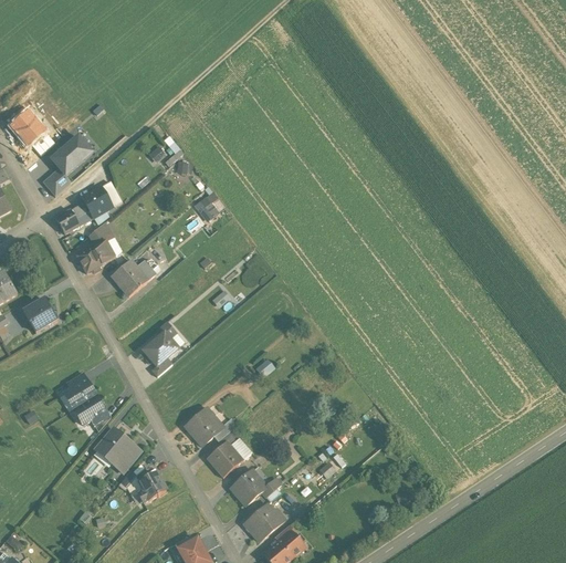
[(30,147),(33,144),(48,133),(28,110),(10,124),(30,147)]
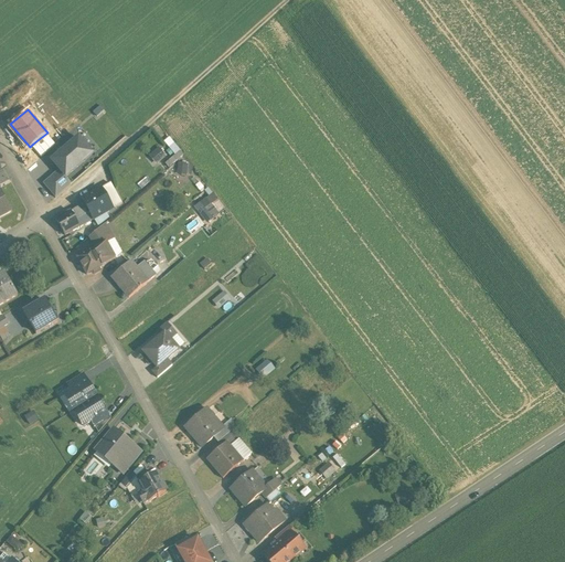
[(33,144),(41,154),(55,141),(48,133),(33,144)]
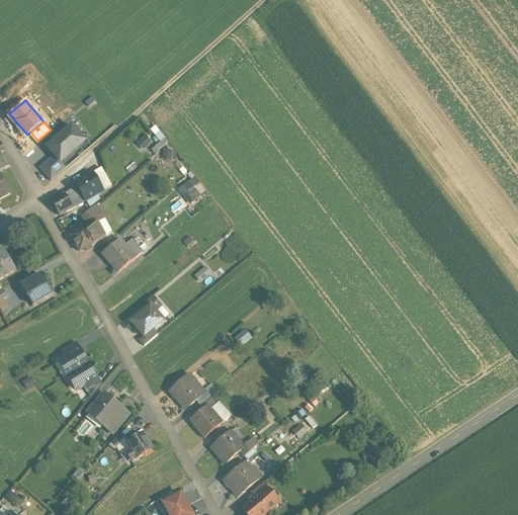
[(84,138),(72,123),(48,145),(54,153),(60,160),(84,138)]
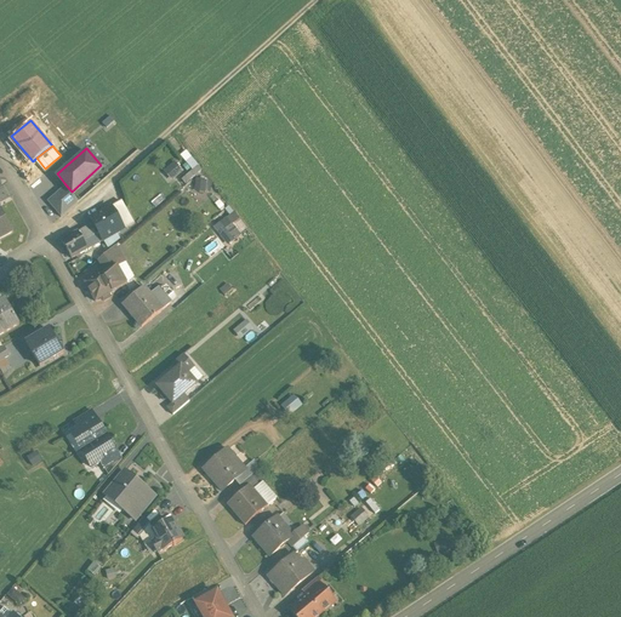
[(175,156),(164,166),(172,176),(183,166),(175,156)]
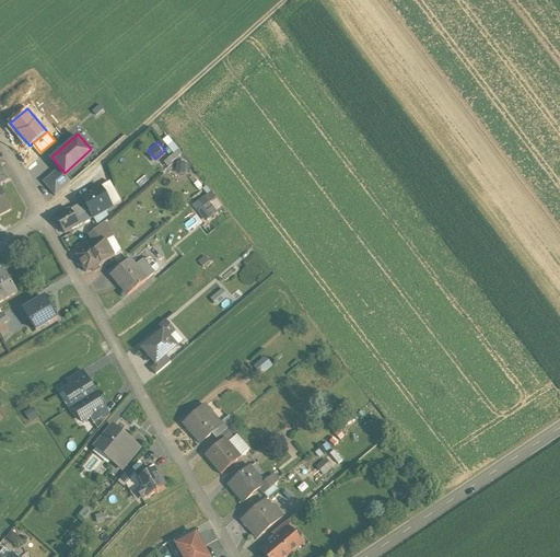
[(179,154),(174,148),(165,154),(172,161),(179,154)]
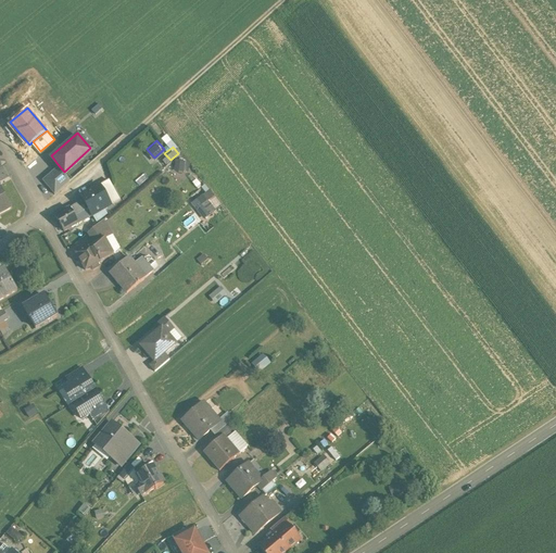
[(64,172),(58,164),(42,177),(54,191),(68,178),(63,172),(64,172)]
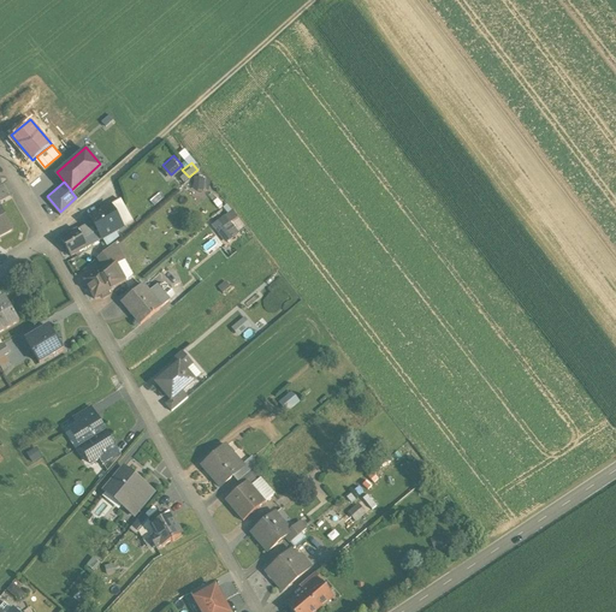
[(132,218),(120,196),(110,202),(123,224),(132,218)]
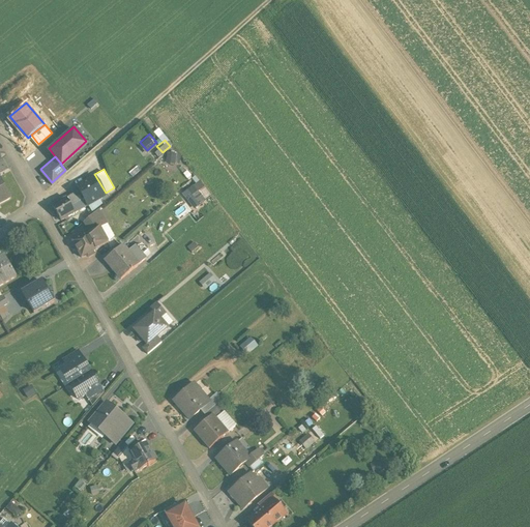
[(94,174),(77,184),(84,196),(87,203),(106,193),(94,174)]
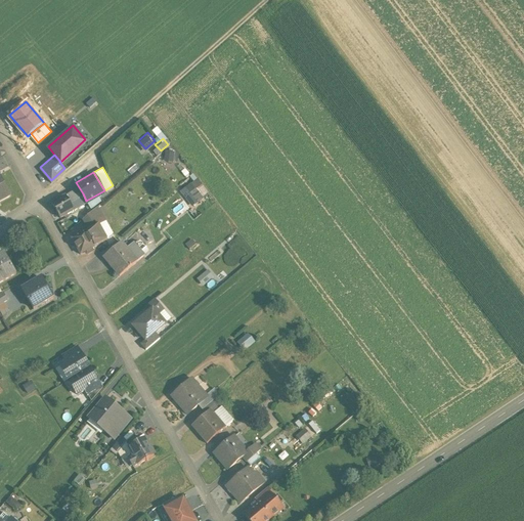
[(0,194),(7,191),(8,193),(9,192),(0,175),(0,194)]
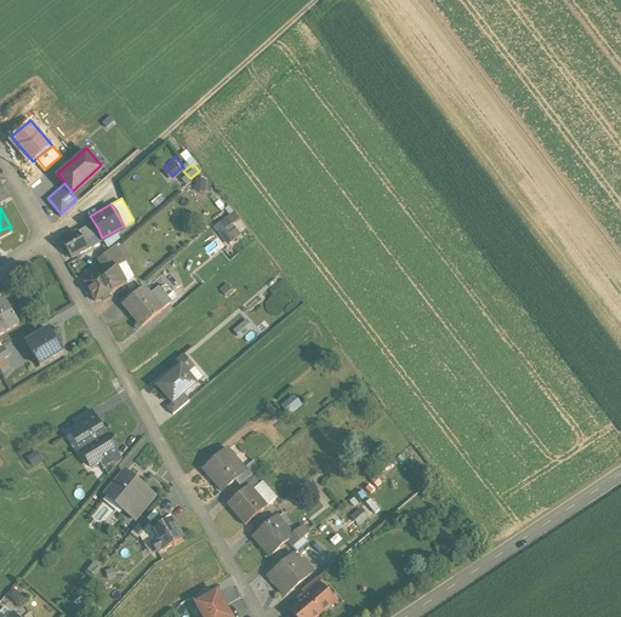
[(240,230),(228,216),(218,223),(232,239),(240,230)]
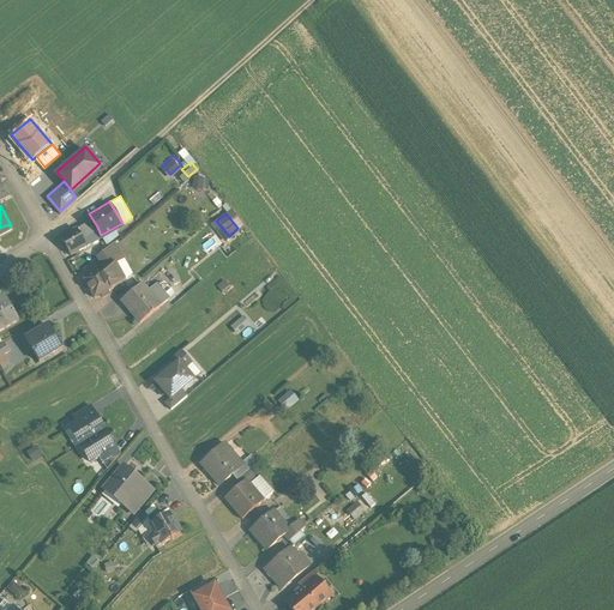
[(89,219),(77,227),(82,235),(94,228),(89,219)]
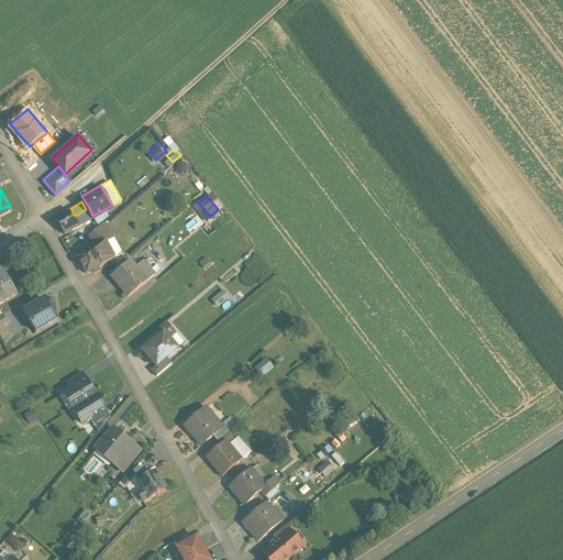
[(70,208),(56,216),(64,231),(72,227),(74,230),(77,228),(76,224),(79,223),(75,216),(70,208)]
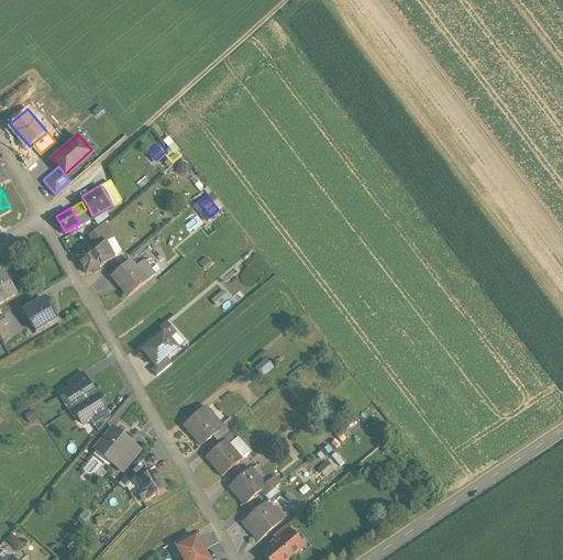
[(86,209),(75,216),(79,223),(92,216),(89,208),(86,209)]
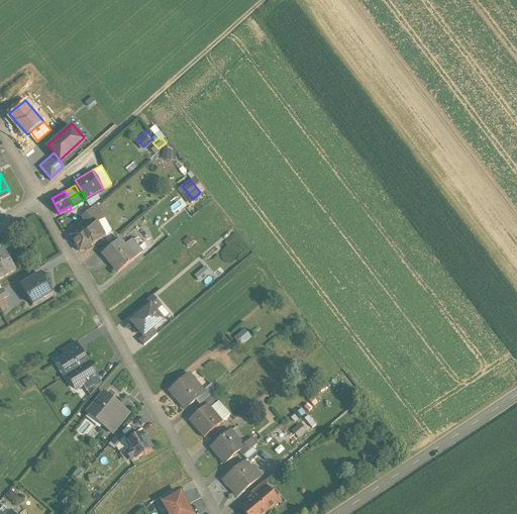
[(96,202),(82,213),(89,223),(97,218),(98,219),(104,215),(96,202)]
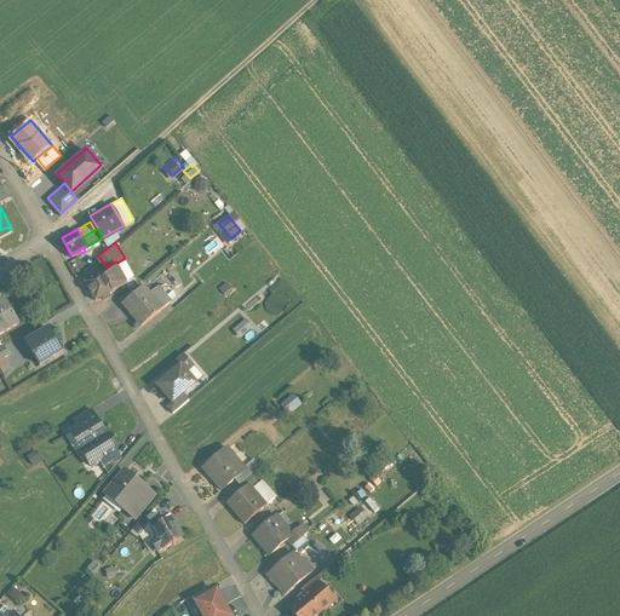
[(107,268),(103,269),(113,287),(126,280),(118,263),(116,262),(107,268)]
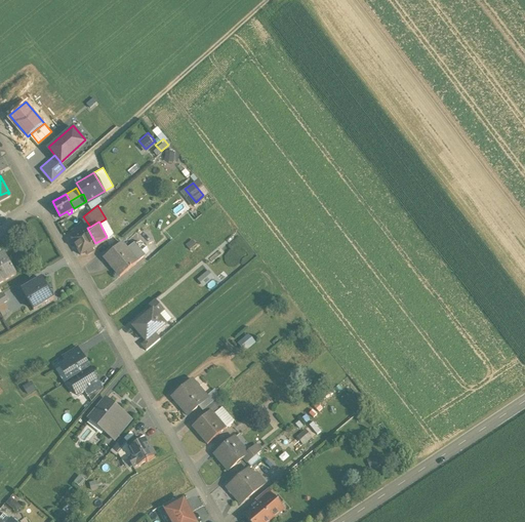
[(87,228),(72,236),(80,251),(86,248),(87,251),(92,248),(91,245),(95,243),(87,228)]
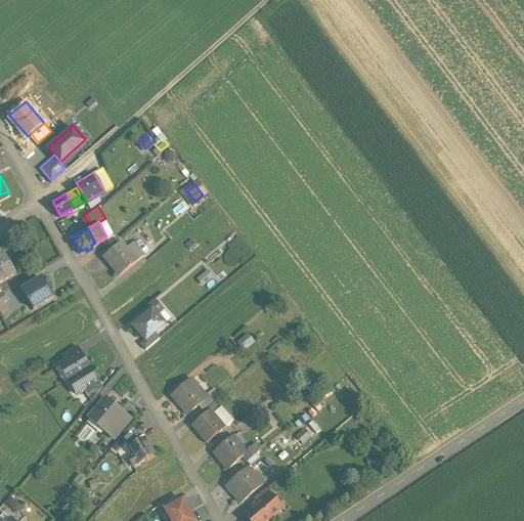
[(121,240),(103,254),(119,273),(137,258),(126,246),(121,240)]
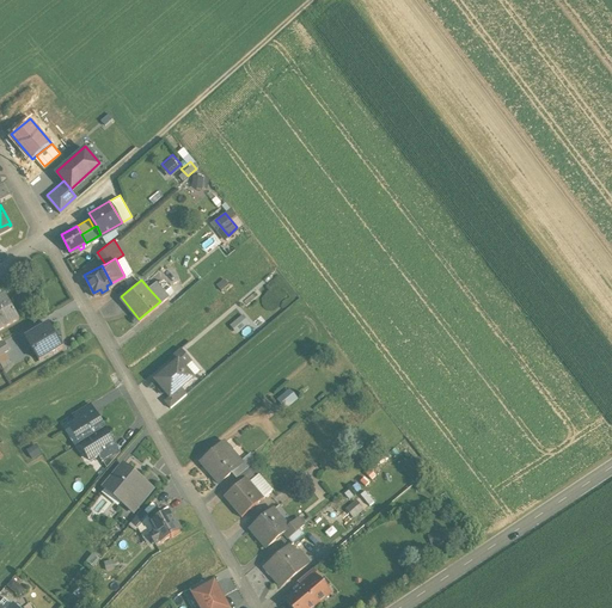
[(167,295),(155,280),(147,287),(160,301),(167,295)]
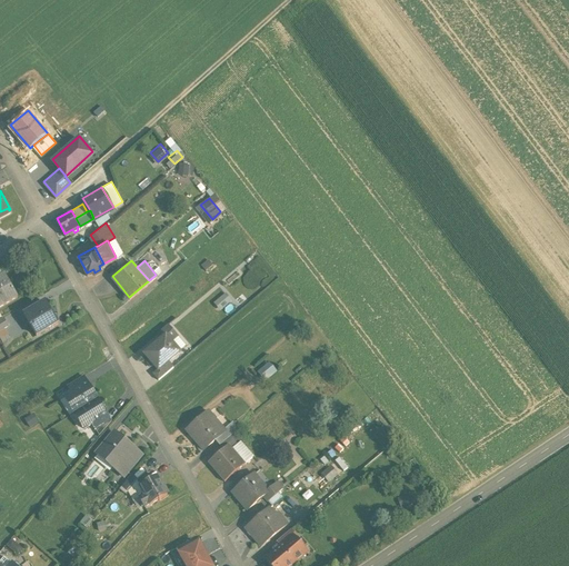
[(211,266),(207,260),(201,264),(206,269),(211,266)]
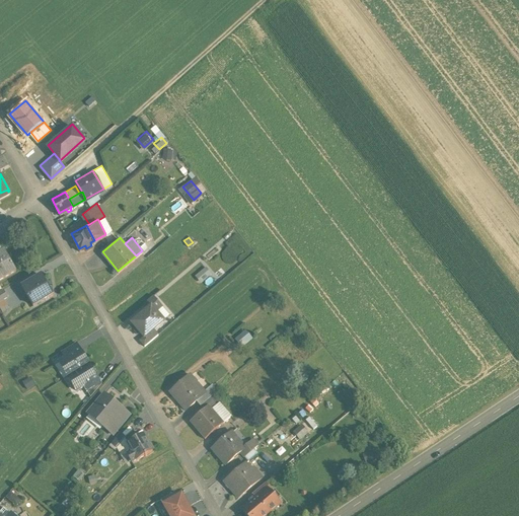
[(1,248),(0,248),(0,275),(15,266),(7,252),(4,253),(1,248)]
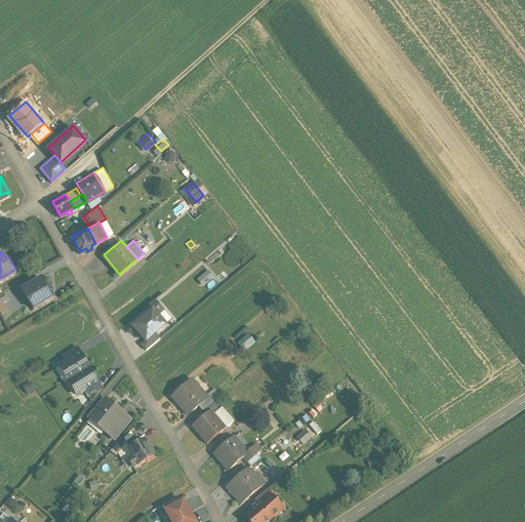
[(216,280),(209,271),(200,279),(207,288),(216,280)]
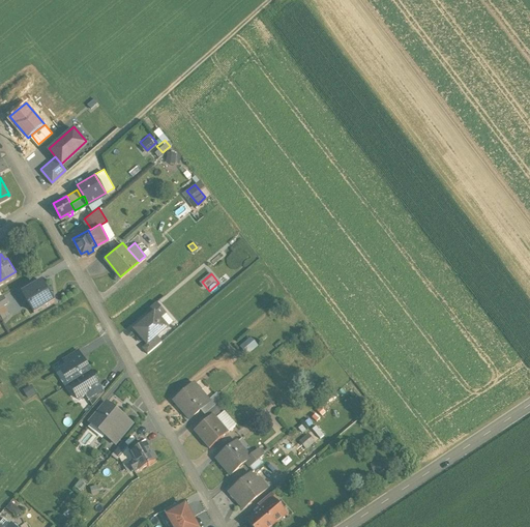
[(42,277),(22,290),(33,310),(54,297),(42,277)]
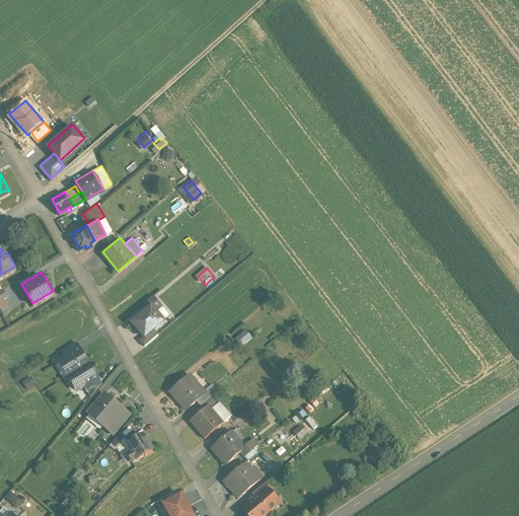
[(162,304),(153,294),(144,301),(148,306),(151,304),(156,310),(162,304)]
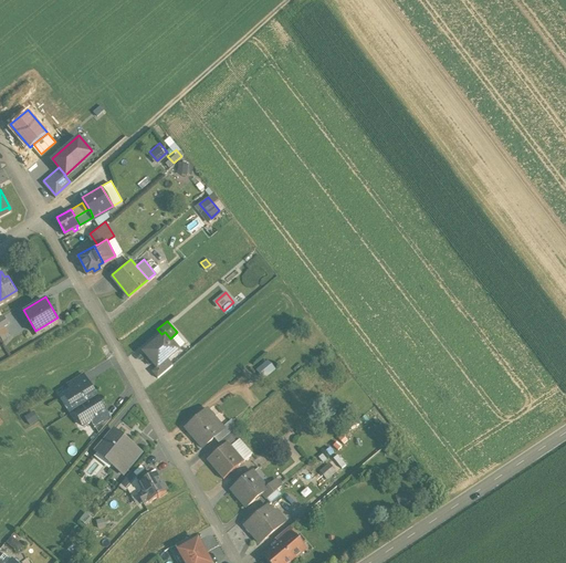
[(161,334),(144,351),(147,354),(153,361),(157,365),(157,366),(167,357),(178,347),(170,339),(165,332),(161,334)]
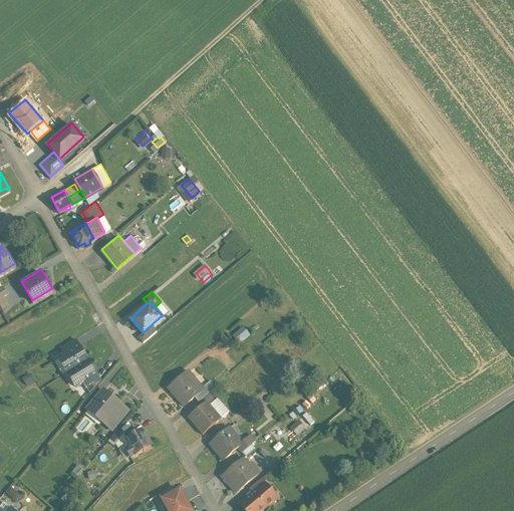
[(152,324),(143,332),(143,331),(138,335),(143,341),(157,329),(152,324)]
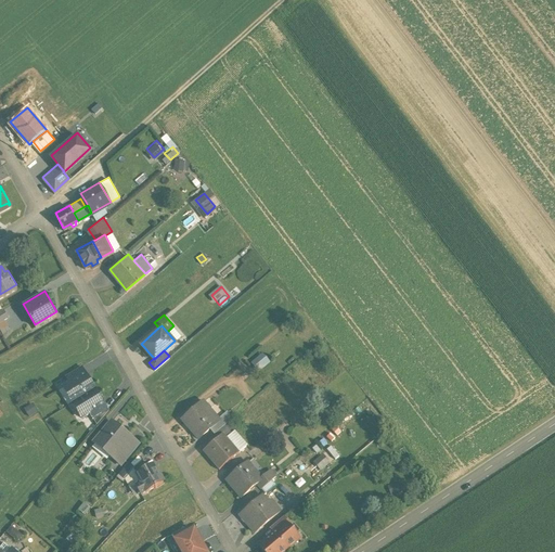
[(268,361),(263,355),(258,359),(263,366),(268,361)]
